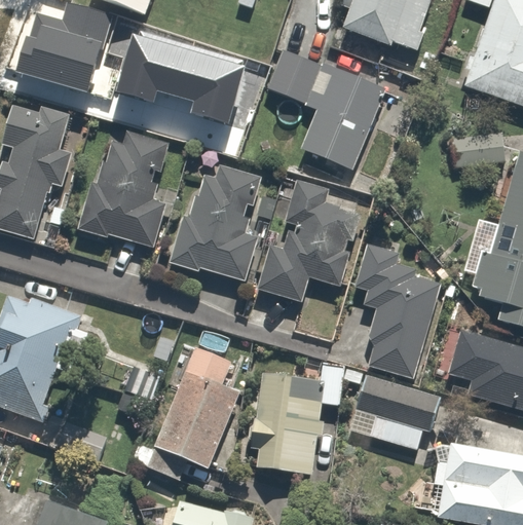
[(102,0),(147,17),(154,0),(102,0)]
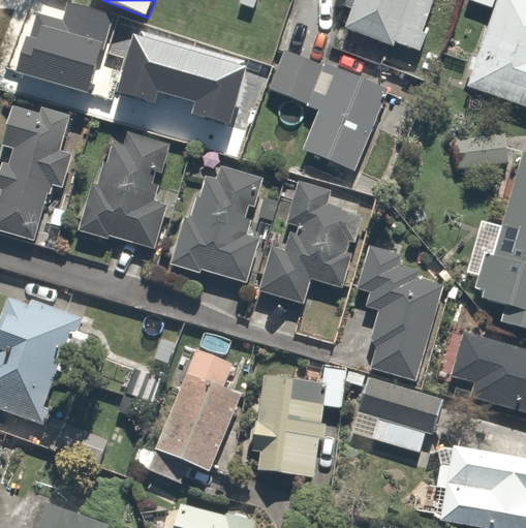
[(352,0),(342,25),(415,55),(438,0),(352,0)]
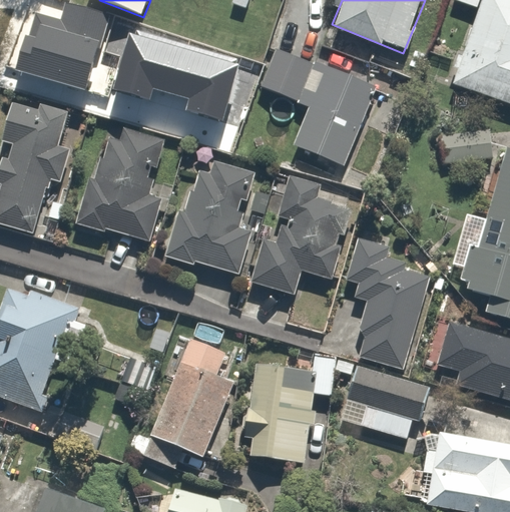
[(457,0),(479,8),(452,81),(509,102),(509,0),(457,0)]
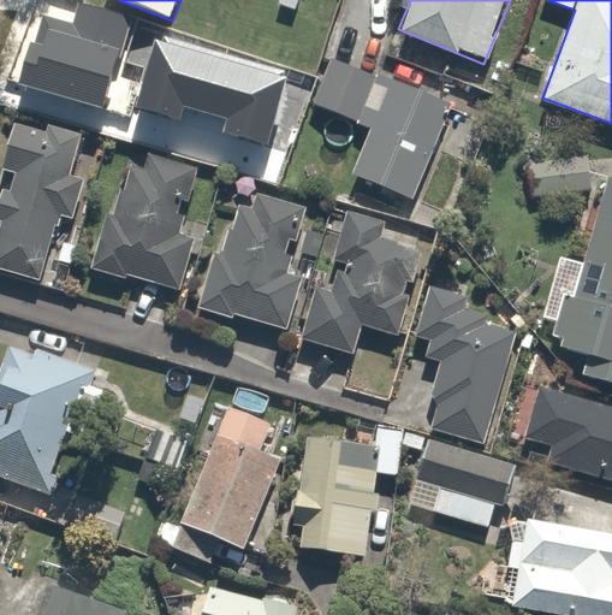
[(59,40),(37,94),(128,129),(161,45),(99,19),(87,51),(59,40)]
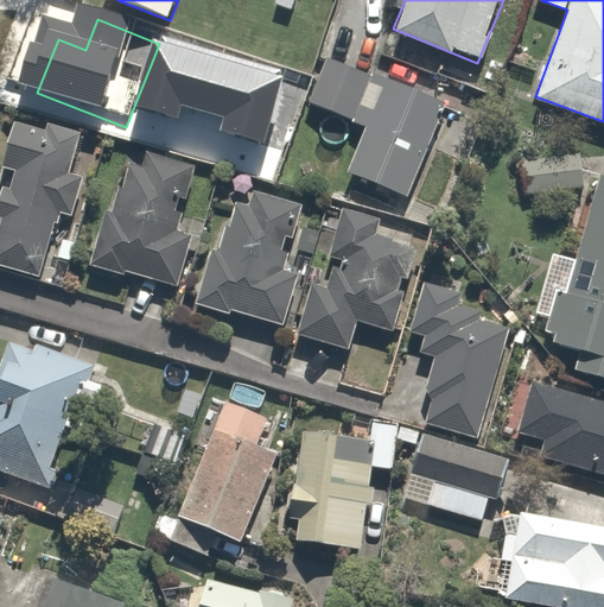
[(279,70),(226,52),(210,101),(262,119),(279,70)]
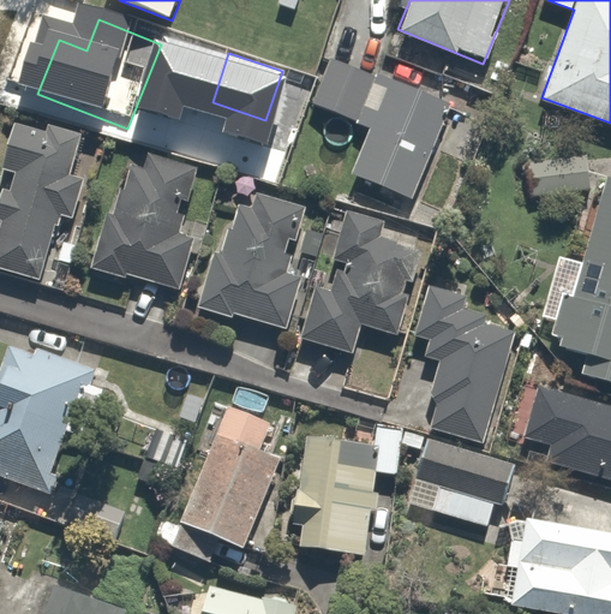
[(329,58),(309,108),(367,131),(351,176),(417,202),(454,107),(329,58)]
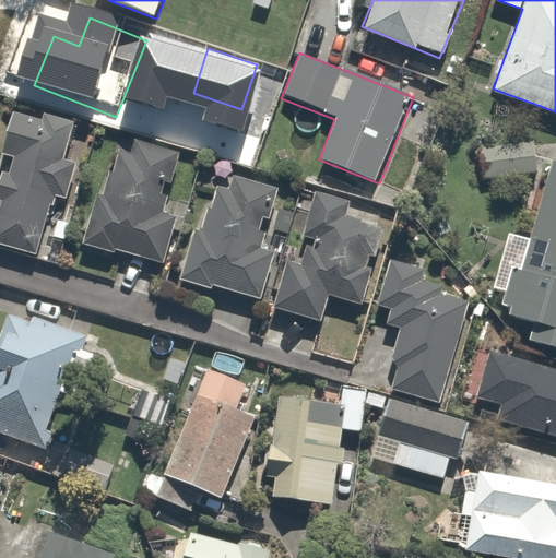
[(0,202),(0,245),(36,256),(54,192),(68,197),(79,162),(64,157),(73,126),(8,106),(0,130),(0,153),(13,157),(0,202)]
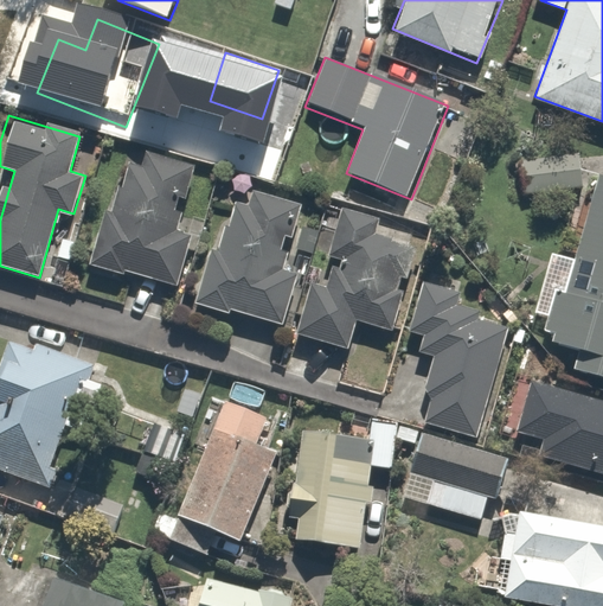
[(587,190),(581,146),(520,155),(527,199),(587,190)]
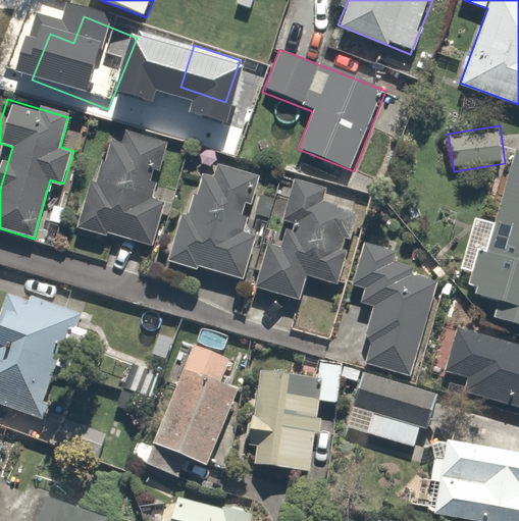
[(111,150),(98,147),(76,224),(150,245),(165,189),(155,187),(168,141),(117,126),(111,150)]
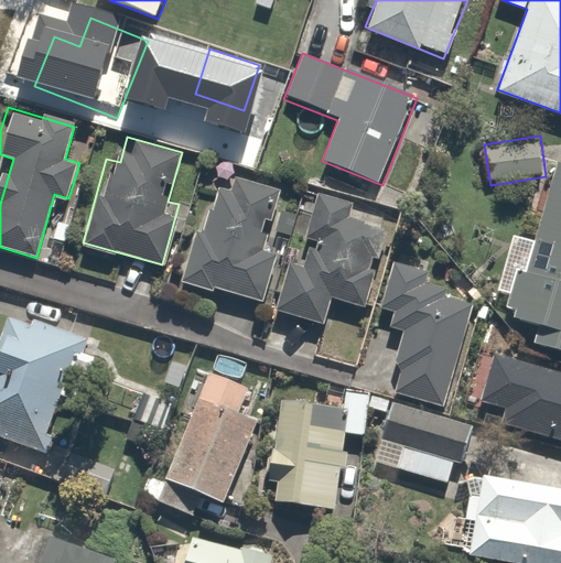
[(560,161),(528,266),(518,262),(503,315),(528,323),(521,343),(560,354),(560,161)]
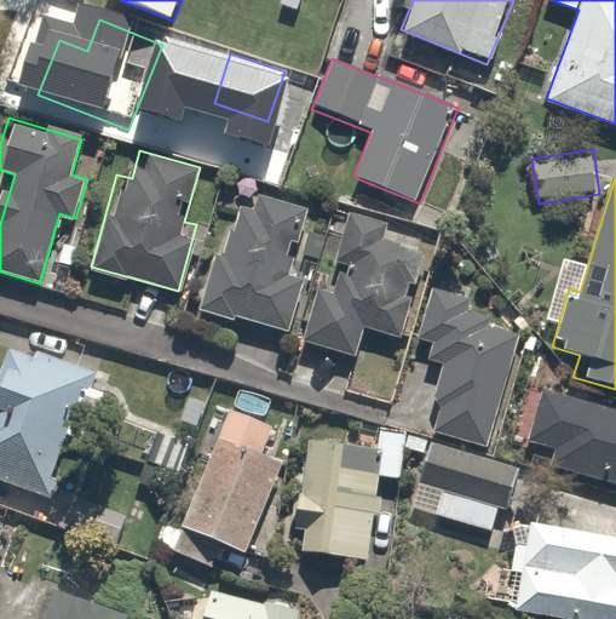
[(242,216),(230,212),(199,310),(282,338),(303,274),(295,270),(315,211),(251,189),(242,216)]
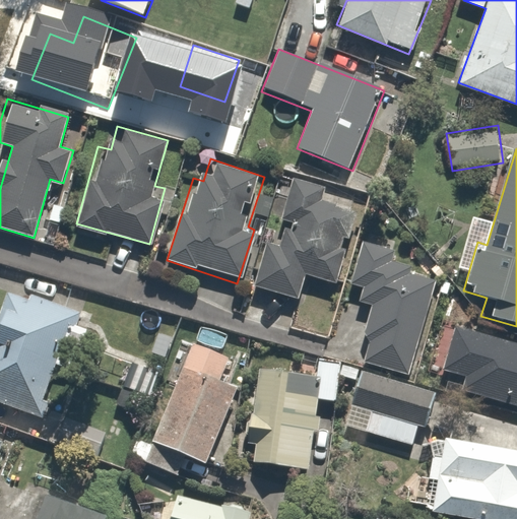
[(277,237),(264,233),(248,288),(295,302),(304,271),(337,280),(356,214),(327,206),(332,187),(295,177),(277,237)]
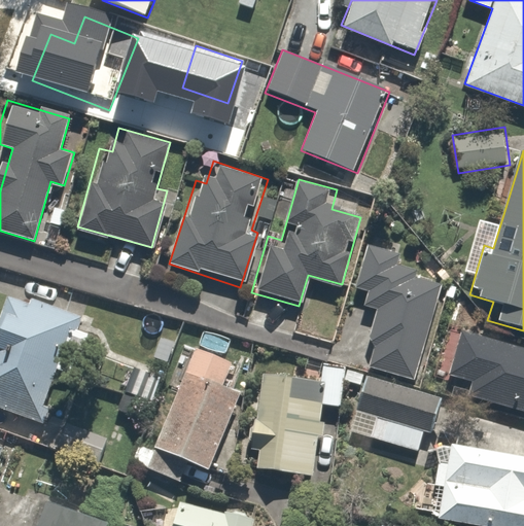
[(422,258),(370,242),(355,289),(365,293),(361,307),(375,311),(359,363),(414,380),(443,285),(416,277),(422,258)]
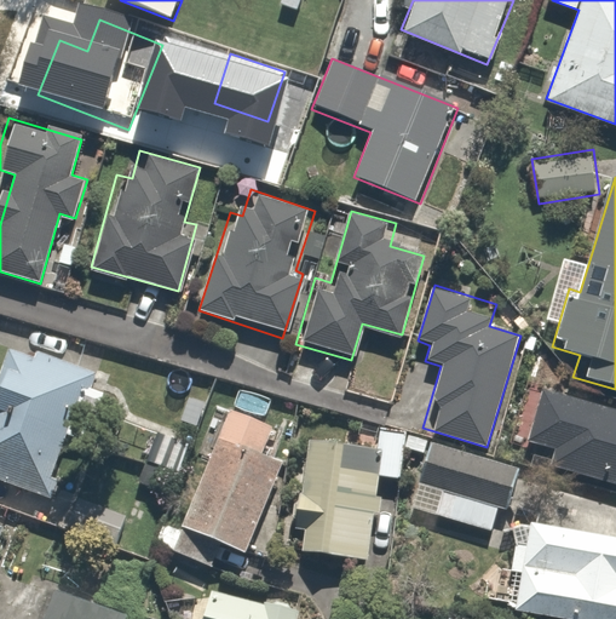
[(90,372),(10,338),(0,361),(0,479),(39,496),(90,372)]
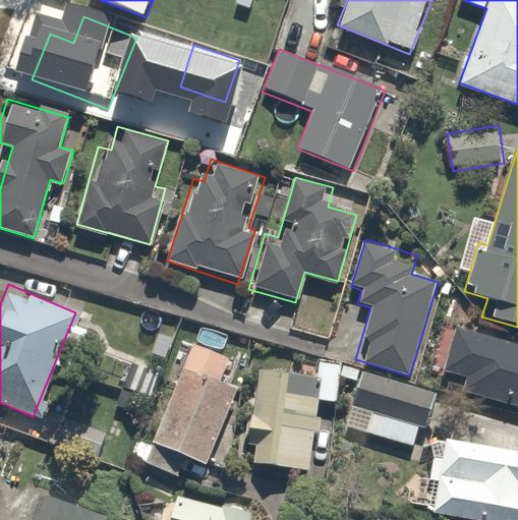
[(517,343),(458,326),(444,374),(466,382),(463,392),(517,407),(517,343)]
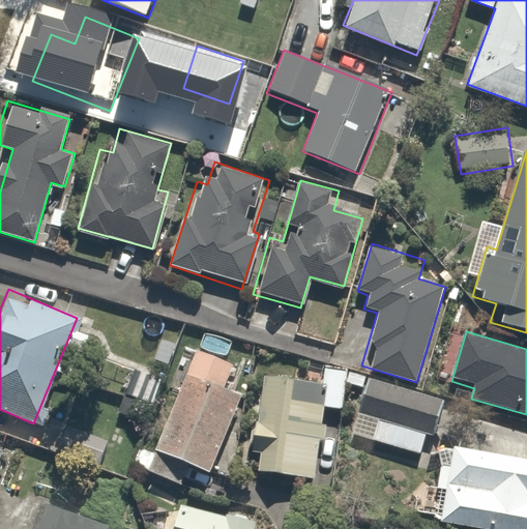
[(240,366),(196,348),(152,447),(218,476),(252,400),(230,390),(240,366)]
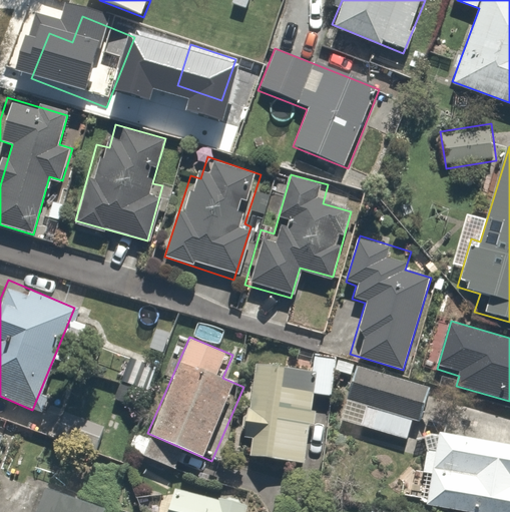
[(332,396),(337,358),(285,351),(283,366),(255,363),(242,454),(303,462),(312,394),(332,396)]
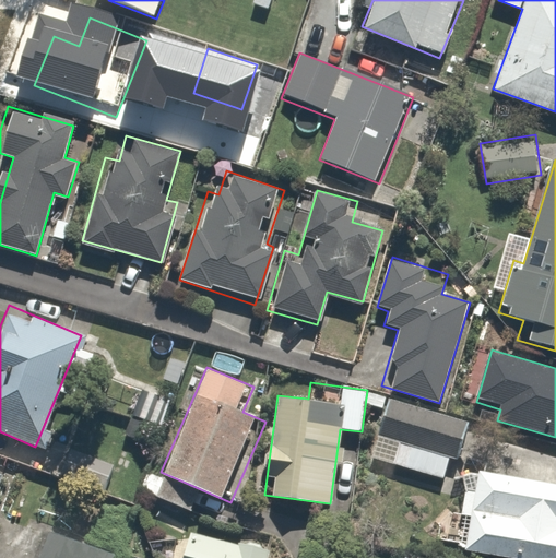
[(393,394),(370,461),(441,485),(453,451),(469,456),(480,424),(393,394)]
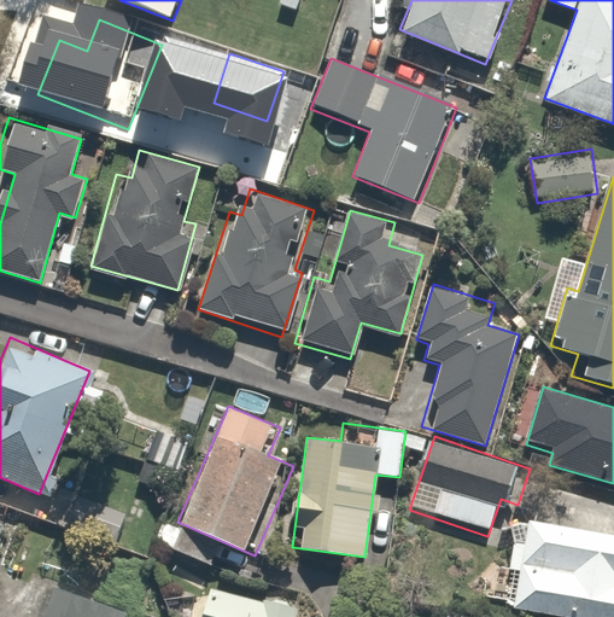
[(613,536),(530,521),(512,610),(548,616),(613,616),(613,536)]
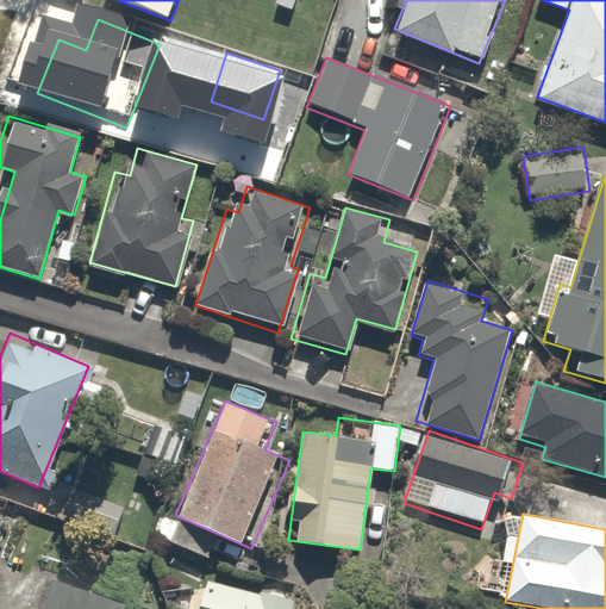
[(122,608),(125,602),(51,572),(36,608),(122,608)]
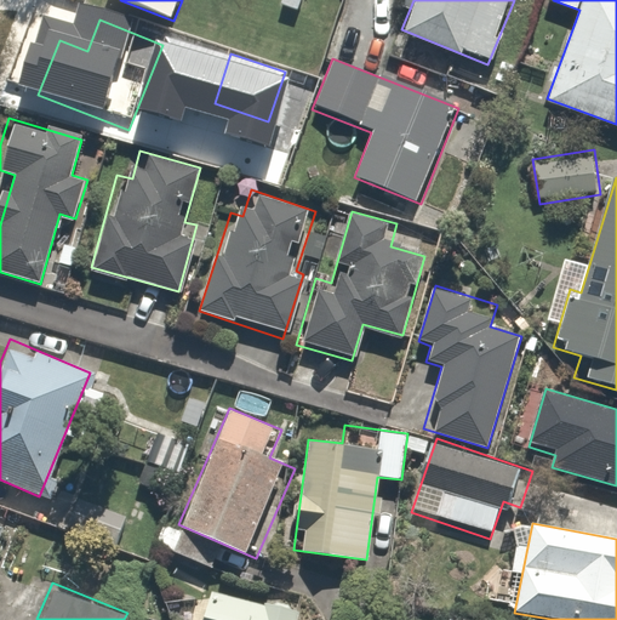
[(324,619),(325,618),(216,587),(206,619),(324,619)]
